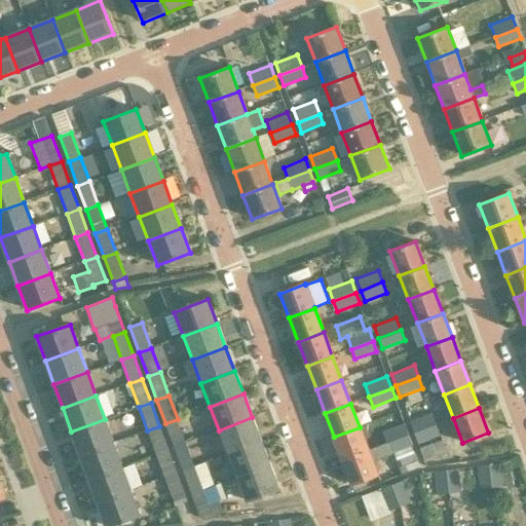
[(414,433),(436,424),(431,413),(410,421),(414,433)]
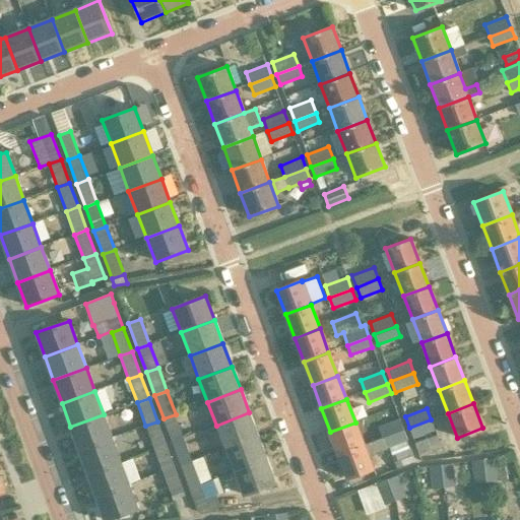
[(249,412),(216,426),(224,449),(258,436),(249,412)]
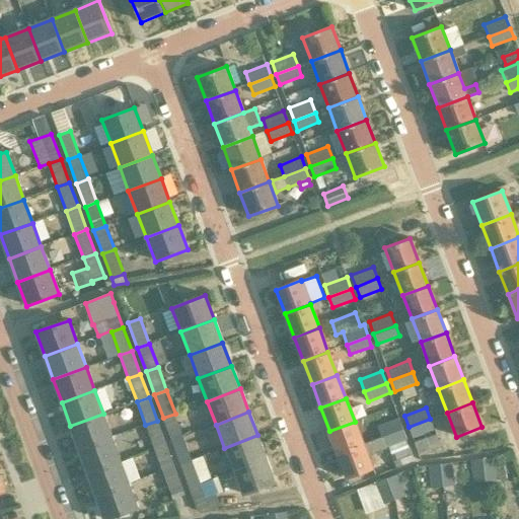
[(103,414),(70,426),(79,449),(112,437),(103,414)]
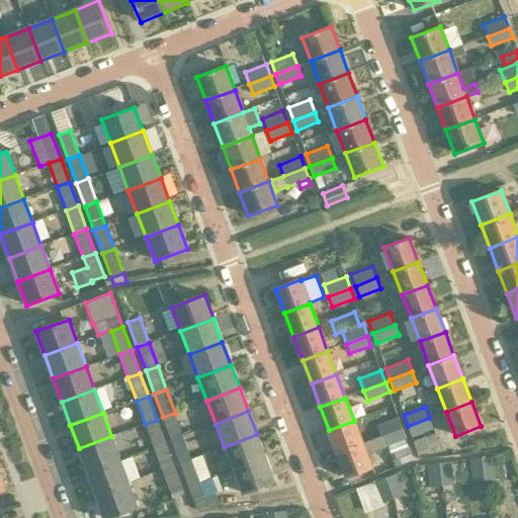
[(179,424),(175,413),(163,417),(171,440),(183,436),(191,433),(186,421),(179,424)]
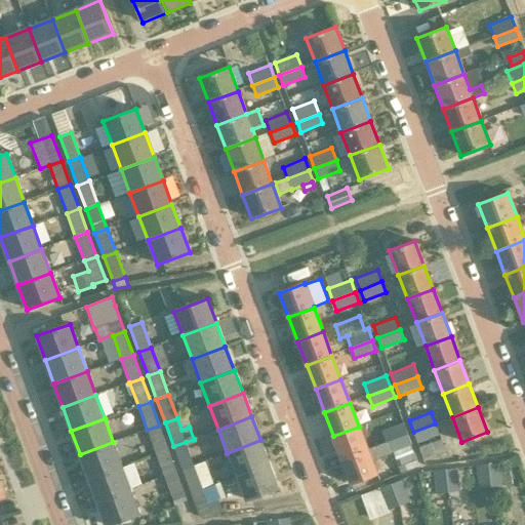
[(404,422),(381,431),(386,443),(408,435),(404,422)]
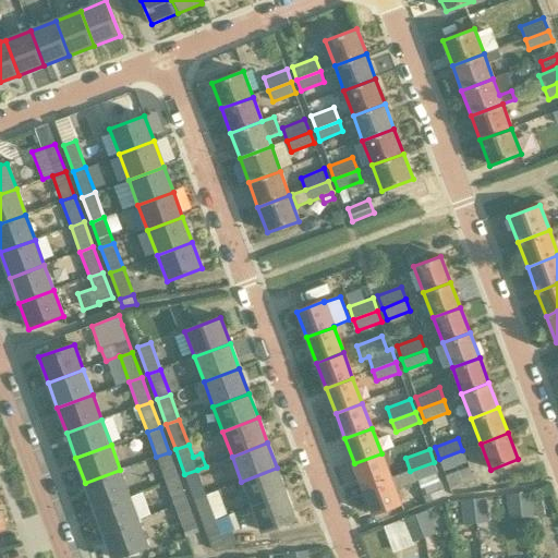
[(466,462),(462,450),(439,459),(444,471),(466,462)]
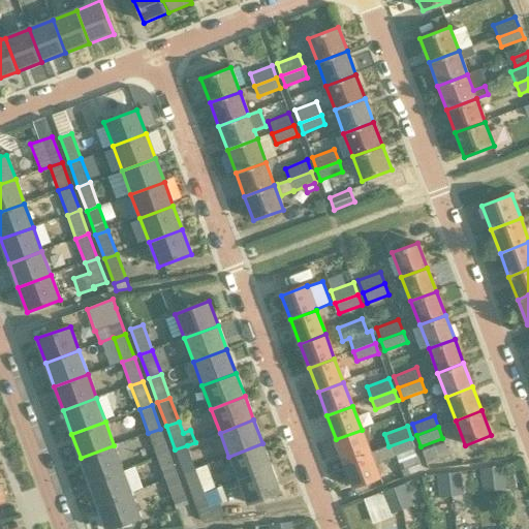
[(148,433),(153,445),(157,457),(169,453),(160,429),(148,433)]
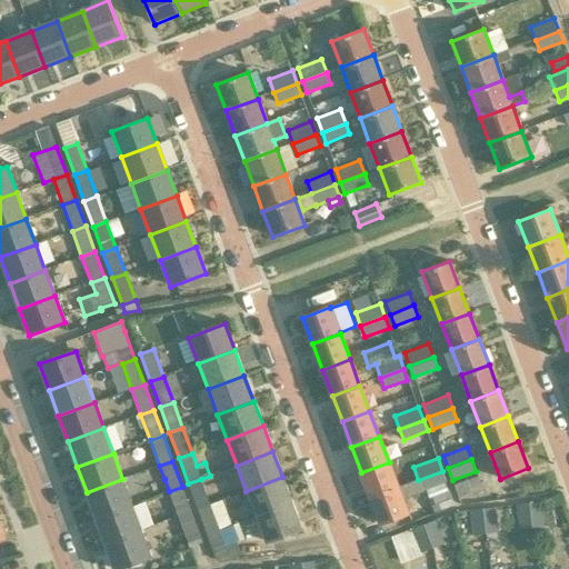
[(389,462),(361,472),(371,498),(398,488),(389,462)]
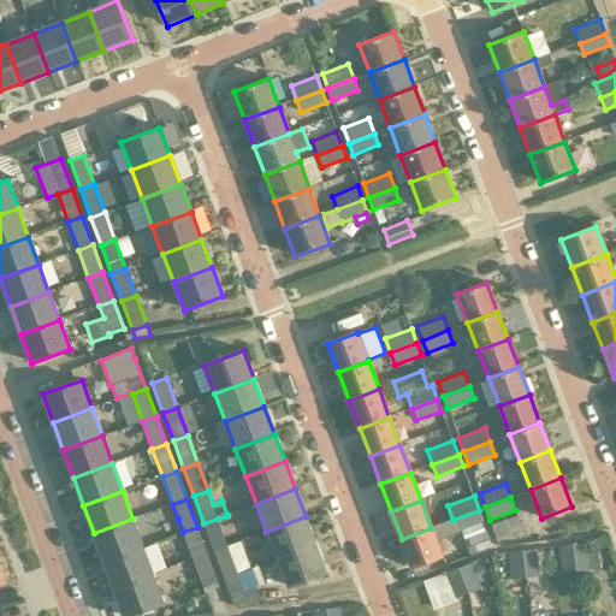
[(484,522),(479,510),(452,520),(434,527),(439,539),(461,531),(483,522),(484,522)]
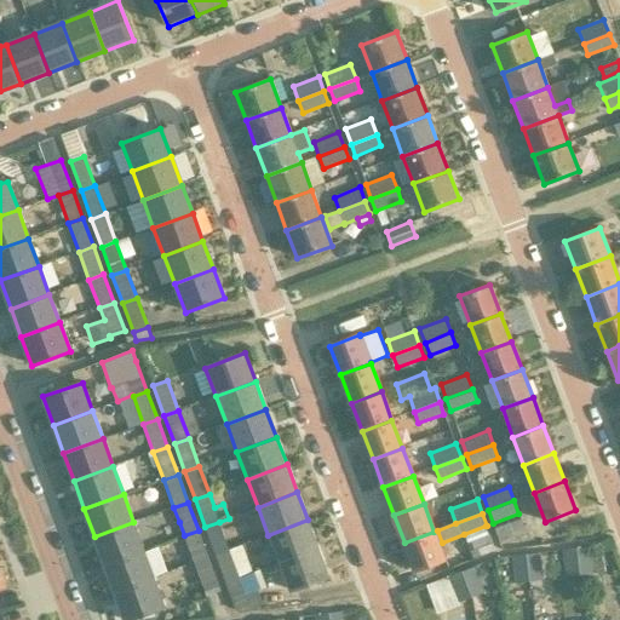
[(521,518),(494,528),(500,543),(526,533),(521,518)]
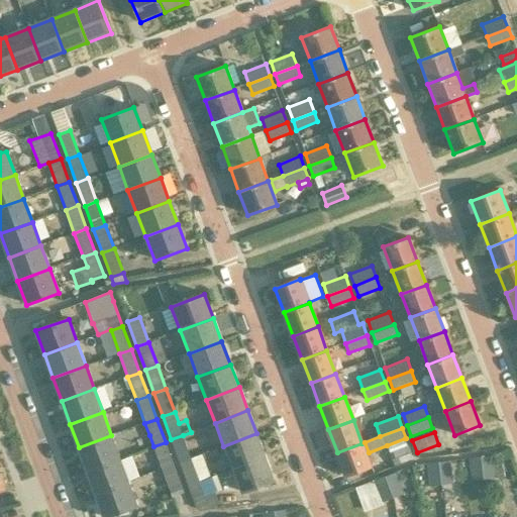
[(232,469),(265,456),(256,433),(223,446),(232,469)]
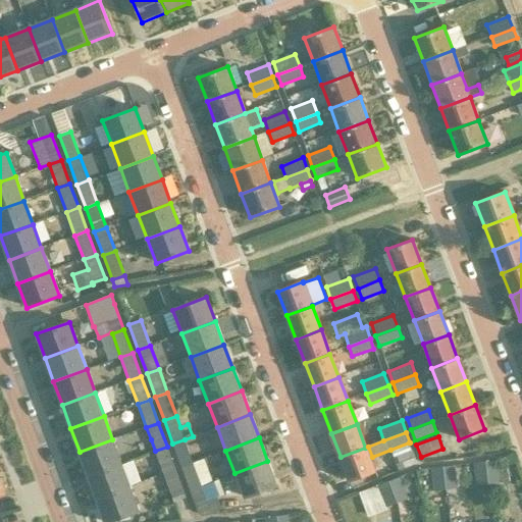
[(112,439),(80,452),(88,475),(121,463),(112,439)]
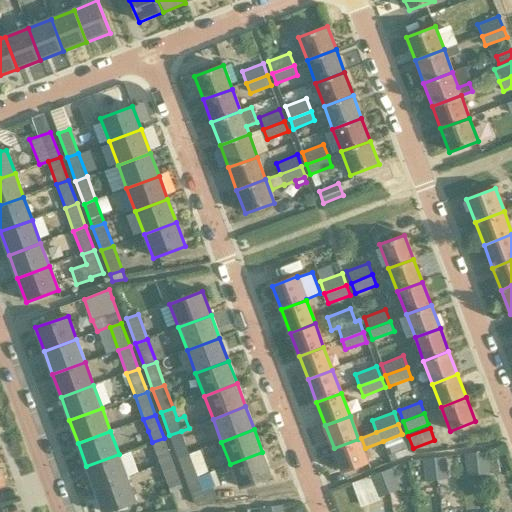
[(181,431),(169,435),(178,458),(190,454),(181,431)]
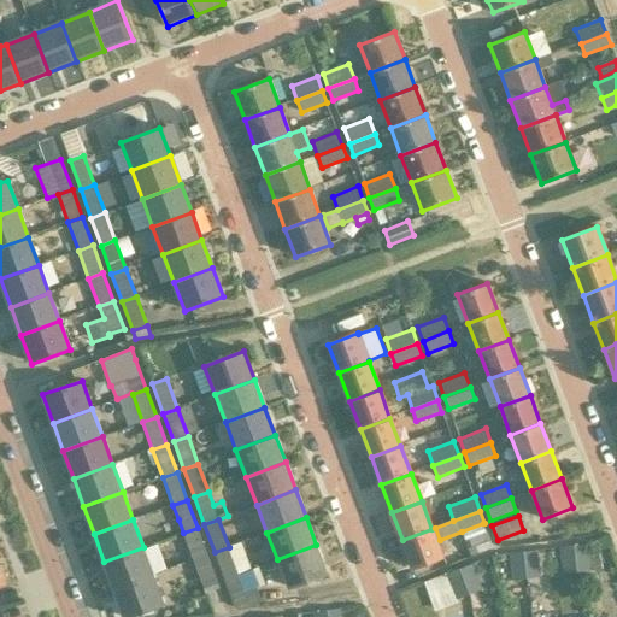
[(487,532),(483,523),(462,532),(465,540),(487,532)]
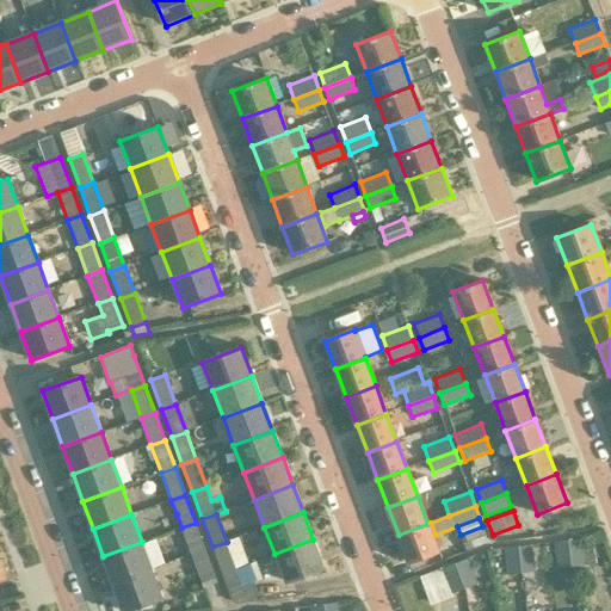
[(205,550),(196,523),(181,528),(191,555),(205,550)]
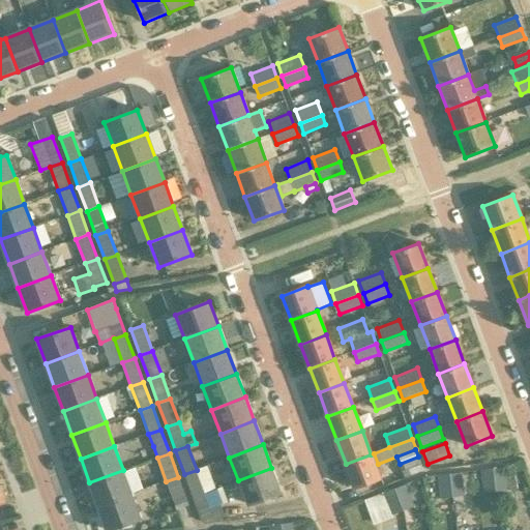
[(371,454),(346,464),(355,489),(380,479),(371,454)]
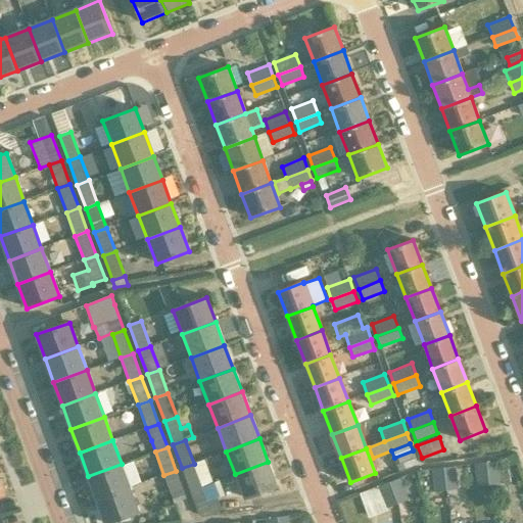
[(418,464),(416,459),(413,450),(394,458),(399,471),(418,464)]
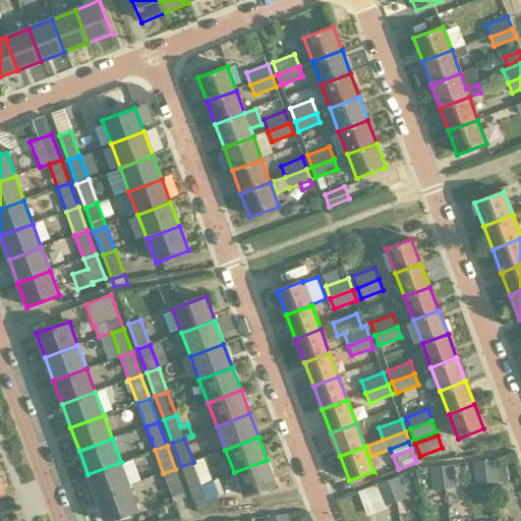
[(490,459),(494,482),(508,480),(505,457),(490,459)]
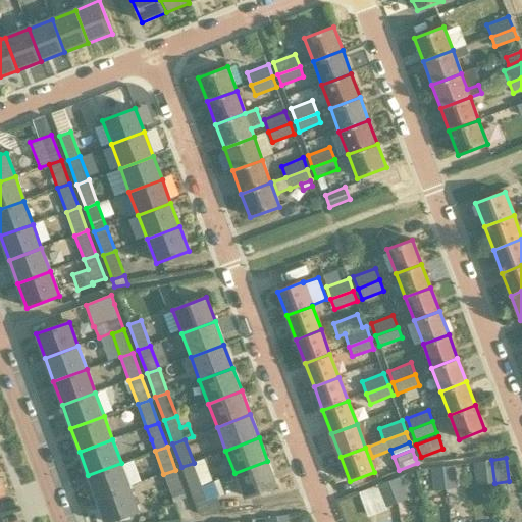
[(476,486),(494,483),(491,460),(473,463),(476,486)]
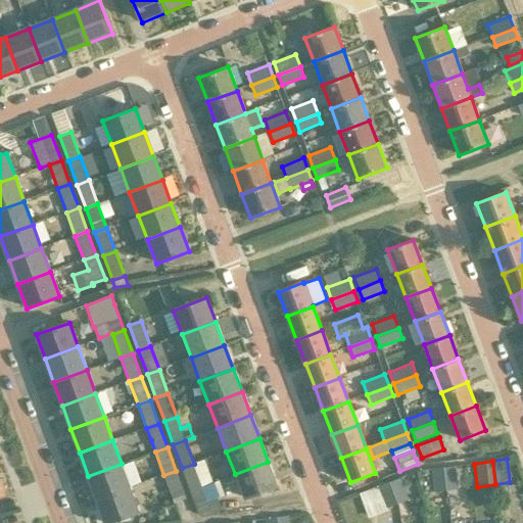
[(277,486),(268,462),(235,474),(244,498),(277,486)]
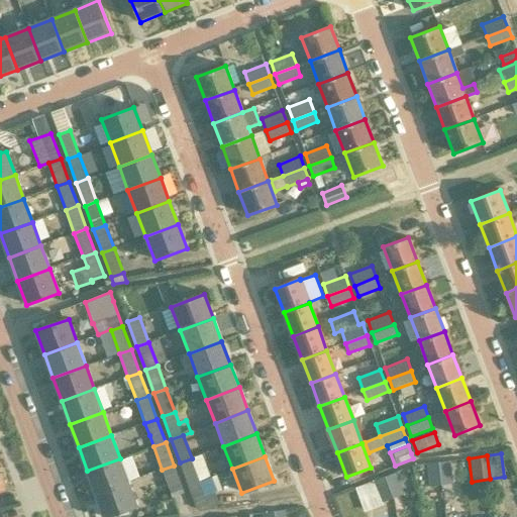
[(120,458),(87,471),(96,494),(128,482),(120,458)]
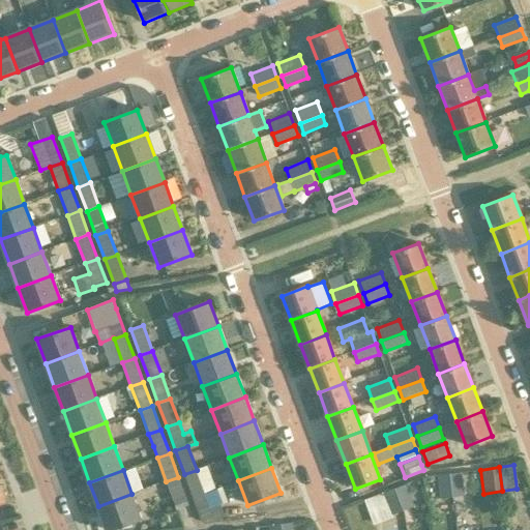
[(197,470),(184,474),(193,498),(205,493),(197,470)]
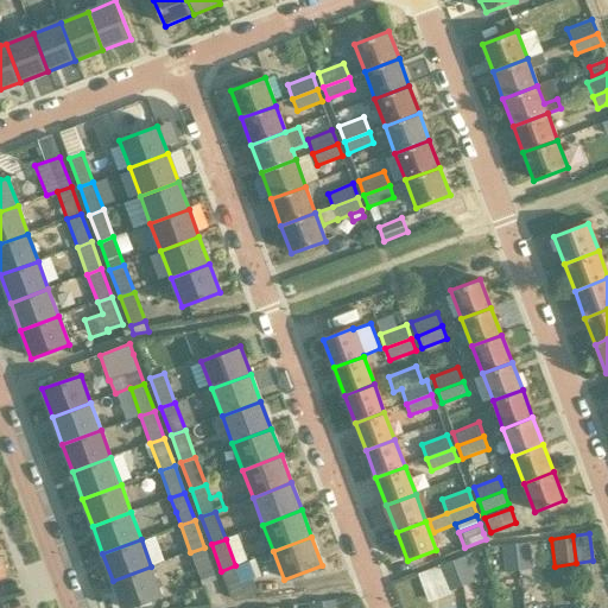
[(515,543),(519,571),(533,569),(530,542),(515,543)]
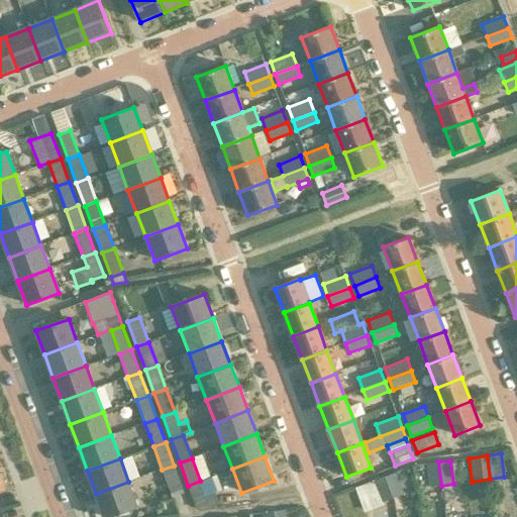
[(430,487),(441,486),(438,461),(426,463),(430,487)]
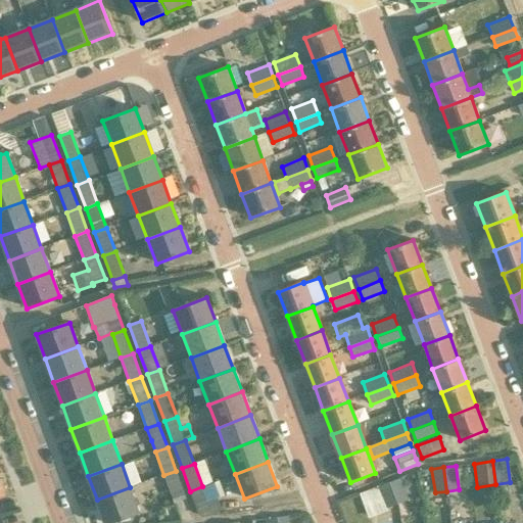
[(176,471),(163,475),(174,503),(186,497),(176,471)]
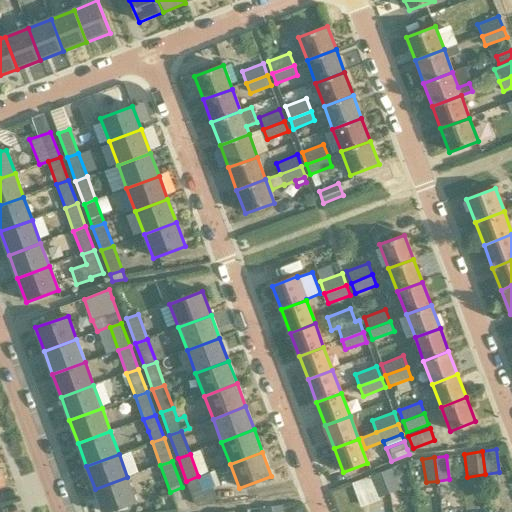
[(392,467),(381,471),(389,493),(400,489),(392,467)]
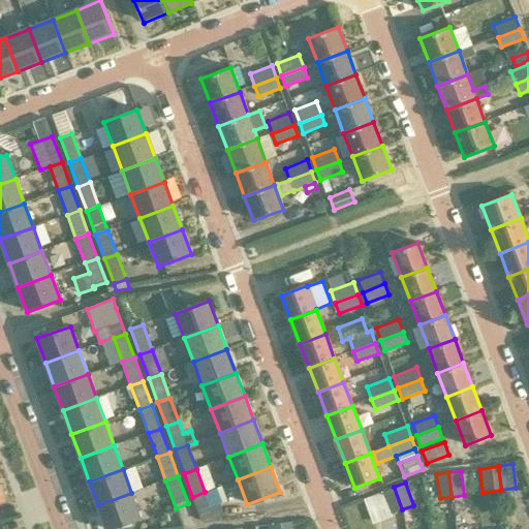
[(394,487),(382,492),(392,515),(402,509),(394,487)]
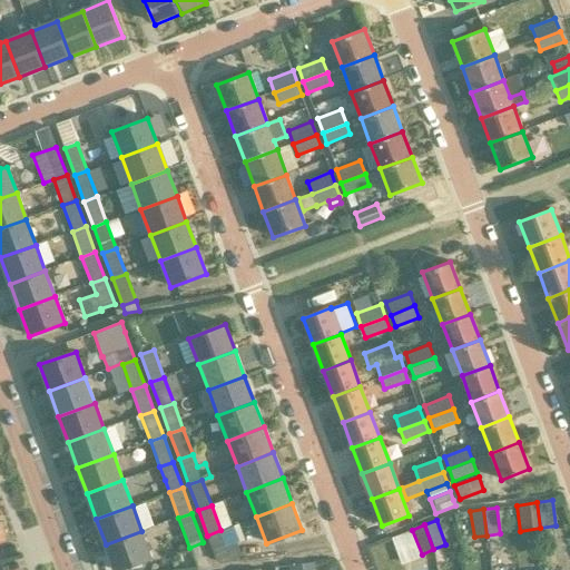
[(220,530),(207,536),(217,561),(229,557),(231,558),(242,553),(237,541),(234,542),(233,541),(229,542),(225,543),(220,530)]
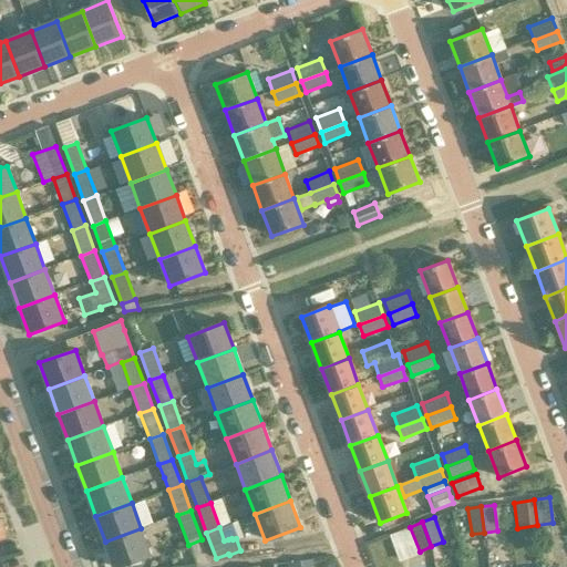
[(141,528),(105,542),(114,566),(116,566),(151,555),(141,528)]
